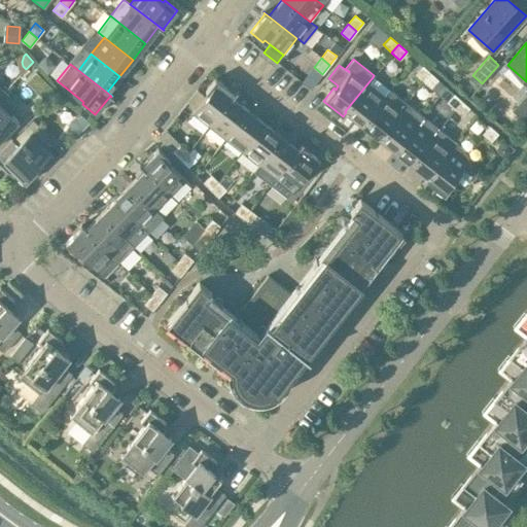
[(423,80),(430,72),(422,66),(415,73),(423,80)]
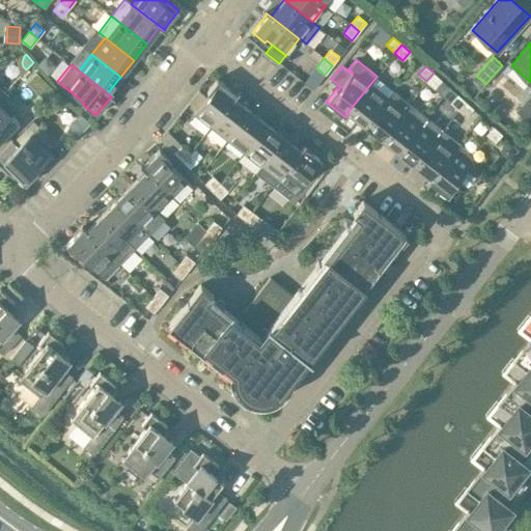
[(434,73),(426,81),(434,88),(441,80),(434,73)]
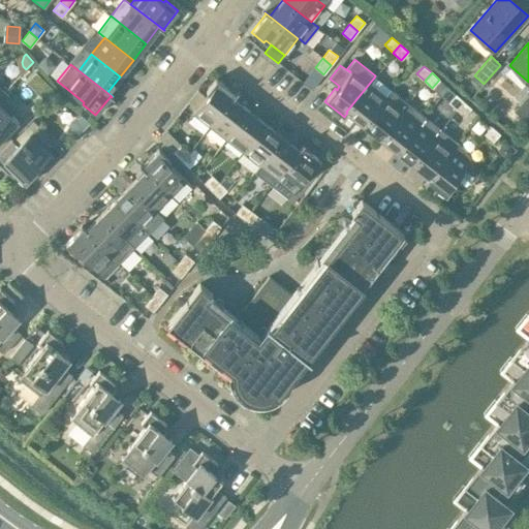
[(391,90),(374,78),(346,112),(347,113),(363,125),(385,96),(385,97),(391,90)]
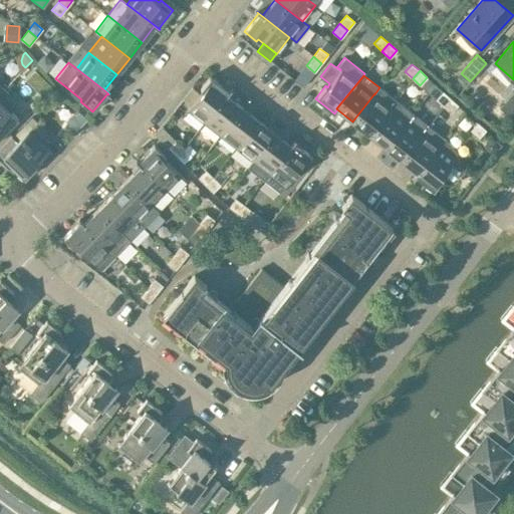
[(203,122),(229,89),(228,90),(210,76),(200,89),(202,90),(187,109),(203,122)]
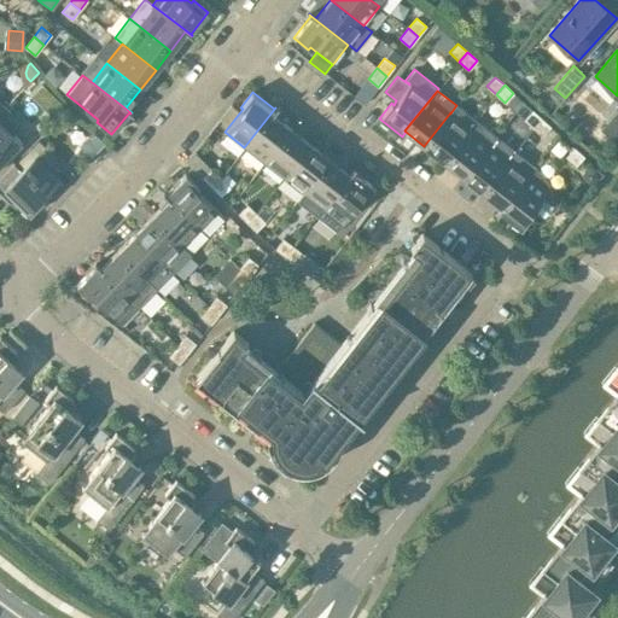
[(56,98),(44,110),(51,116),(62,104),(56,98)]
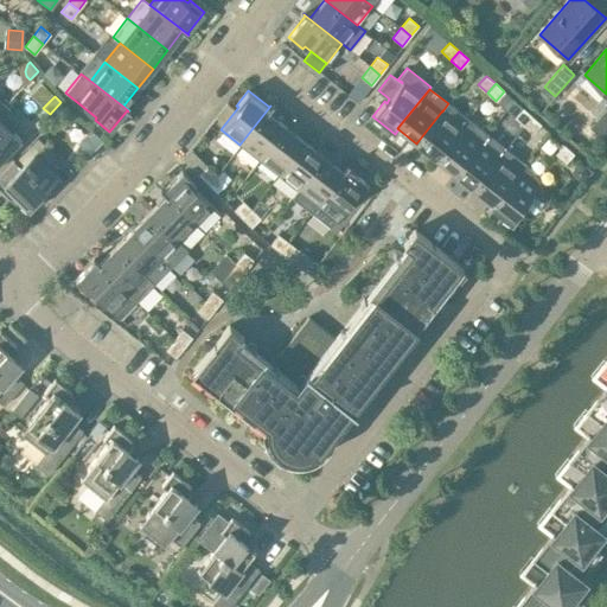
[(442,110),(416,144),(435,159),(467,119),(448,103),(442,112),(442,110)]
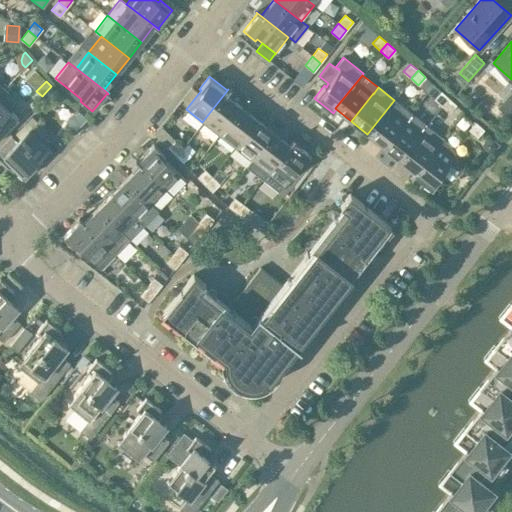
[(3,89),(0,92),(0,135),(18,118),(9,110),(11,108),(11,103),(10,99),(8,96),(6,92),(3,89)]
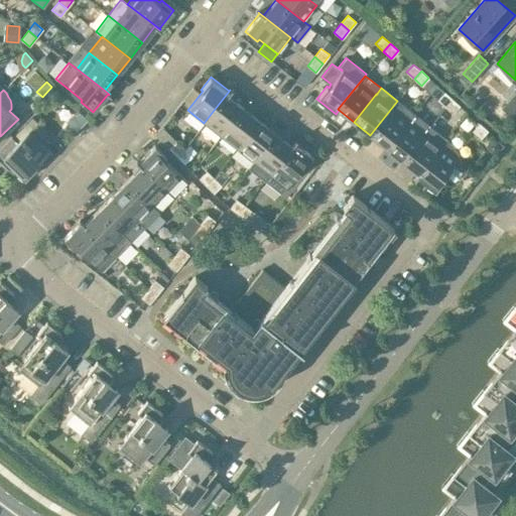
[(221,135),(242,108),(227,96),(231,91),(230,90),(204,123),(221,135)]
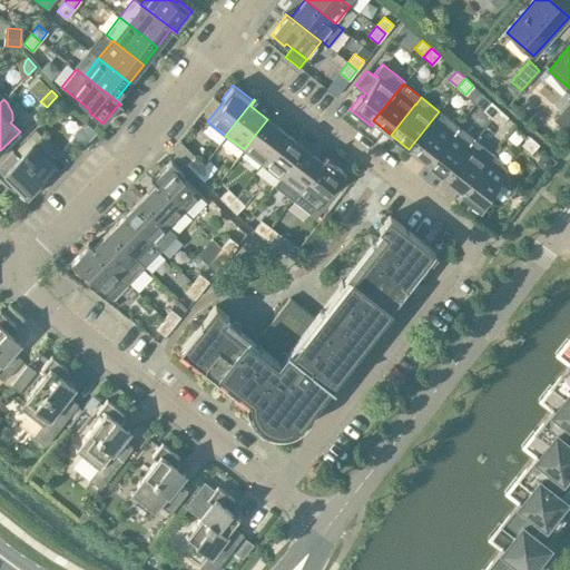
[(569,100),(553,119),(563,128),(569,120),(569,100)]
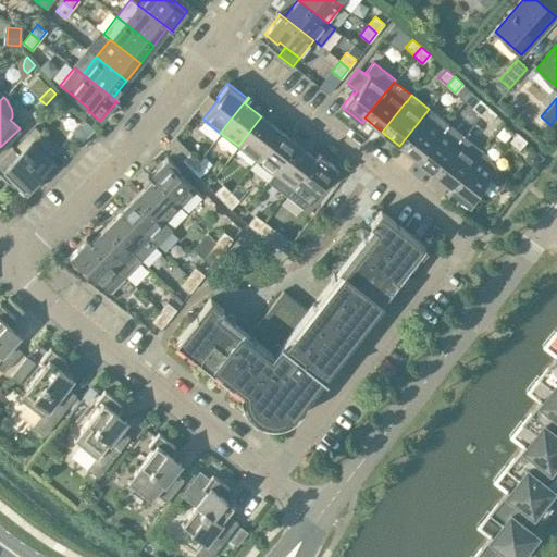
[(480,114),(487,107),(479,99),(471,108),(480,114)]
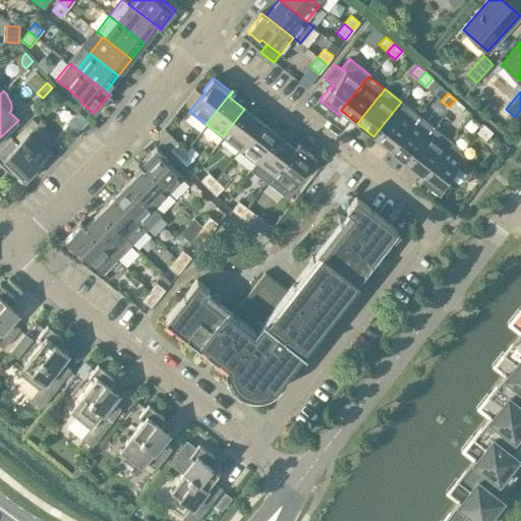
[(456,100),(449,107),(457,114),(464,106),(456,100)]
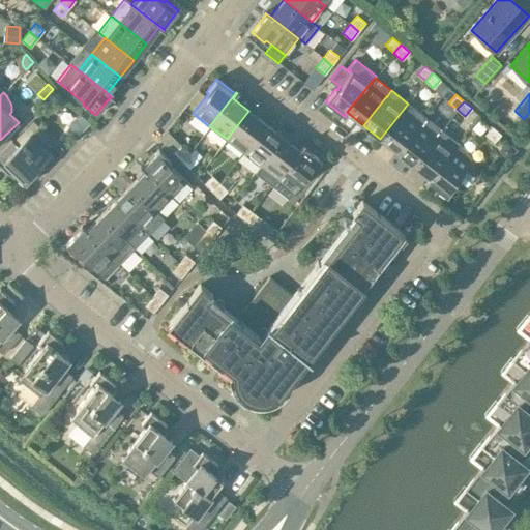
[(396,151),(419,123),(424,116),(408,104),(380,139),(396,151)]
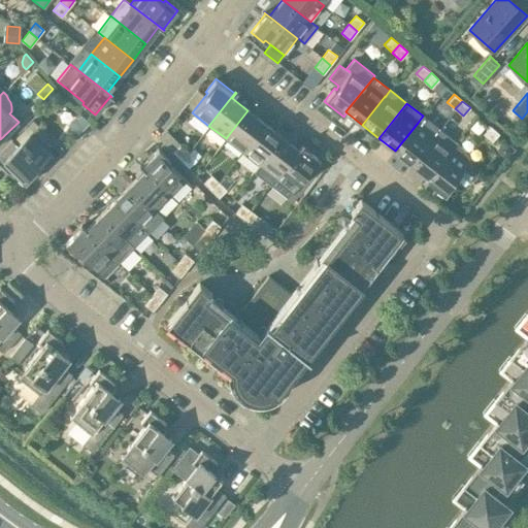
[(242,152),(264,123),(248,110),(226,138),(242,152)]
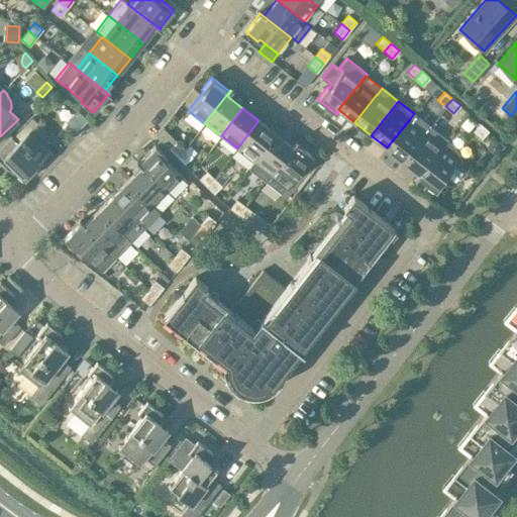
[(414,113),(409,120),(387,147),(403,161),(425,132),(430,126),(414,113)]
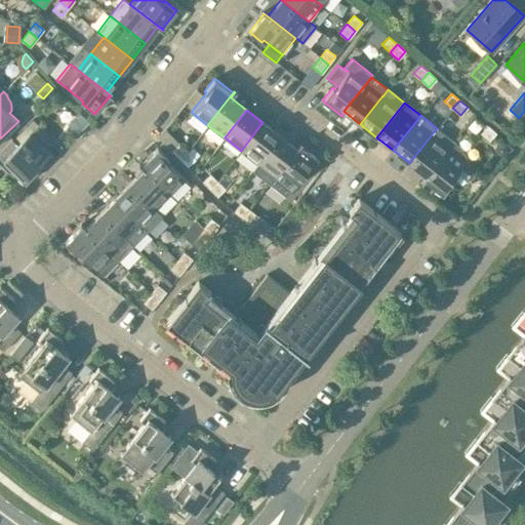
[(241,151),(257,164),(279,135),(263,122),(241,151)]
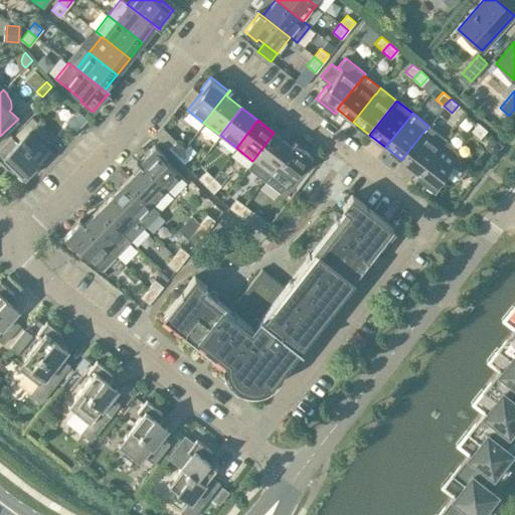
[(11,136),(0,147),(0,160),(8,169),(11,165),(15,170),(14,170),(23,179),(51,151),(42,143),(44,141),(44,137),(43,133),(39,125),(36,122),(17,142),(11,136)]
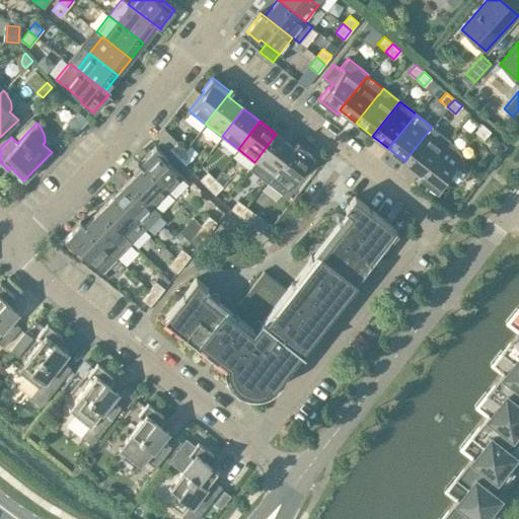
[(483,139),(490,131),(482,124),(474,131),(483,139)]
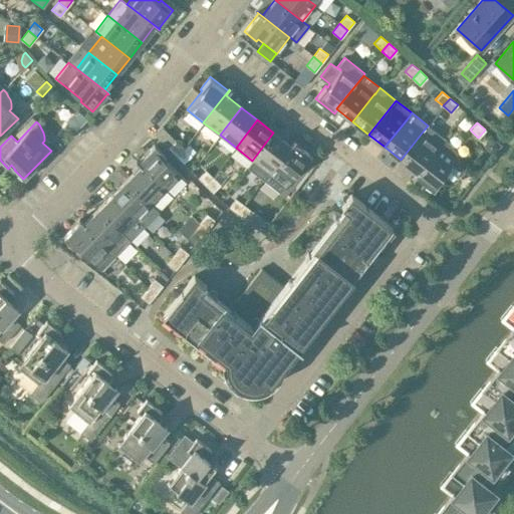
[(423,132),(401,160),(417,172),(444,138),(428,125),(423,132)]
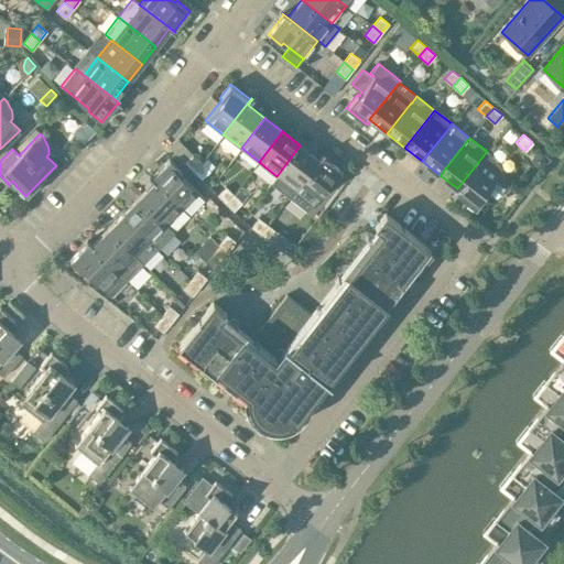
[(271,183),(289,197),(322,154),(322,153),(317,159),(300,145),(277,176),(271,183)]
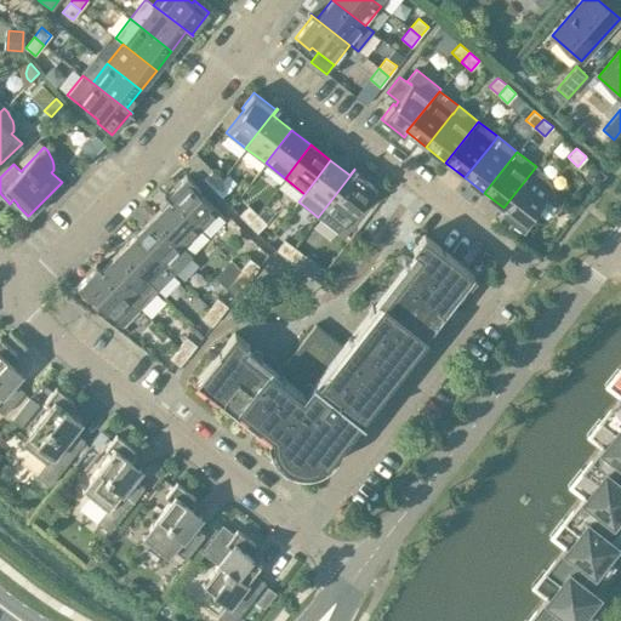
[(537,167),(536,166),(503,208),(500,212),(523,231),(535,215),(533,214),(545,198),(546,198),(552,191),(548,182),(543,175),(536,169),(537,167)]
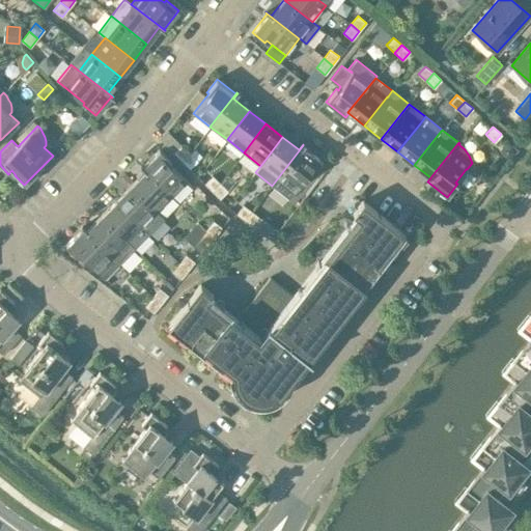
[(180,160),(189,152),(182,144),(173,152),(180,160)]
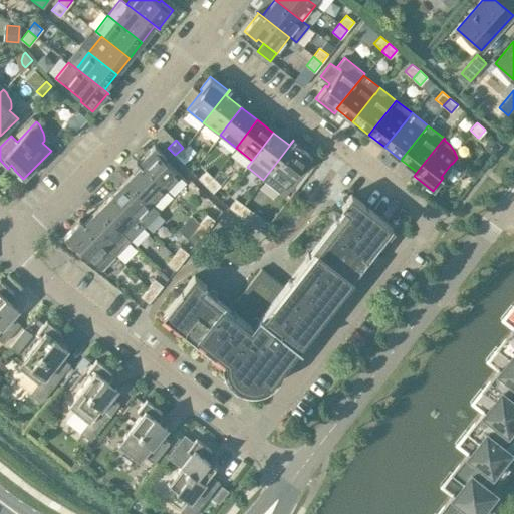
[(279,192),(285,186),(299,167),(301,169),(311,156),(293,142),(294,141),(293,141),(263,180),(279,192)]
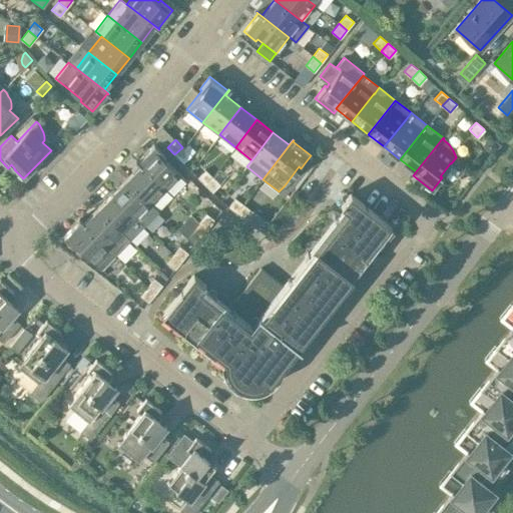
[(486,141),(484,144),(484,148),(488,150),(491,150),(494,147),(494,143),(490,140),(486,141)]
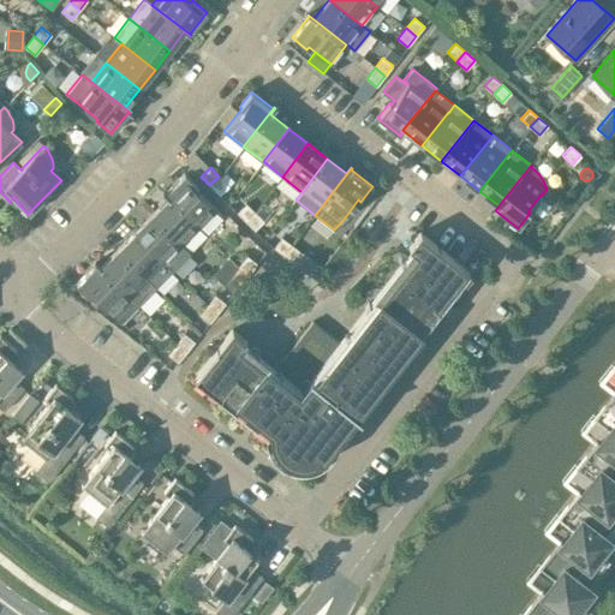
[(162,192),(198,227),(216,209),(196,189),(197,187),(184,173),(165,193),(163,192),(162,192)]
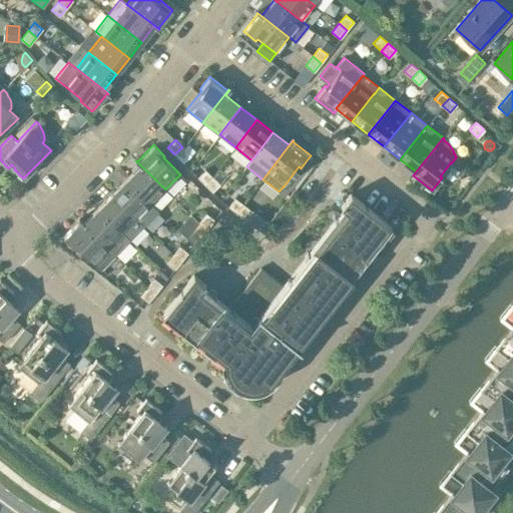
[(182,147),(174,154),(183,162),(190,155),(182,147)]
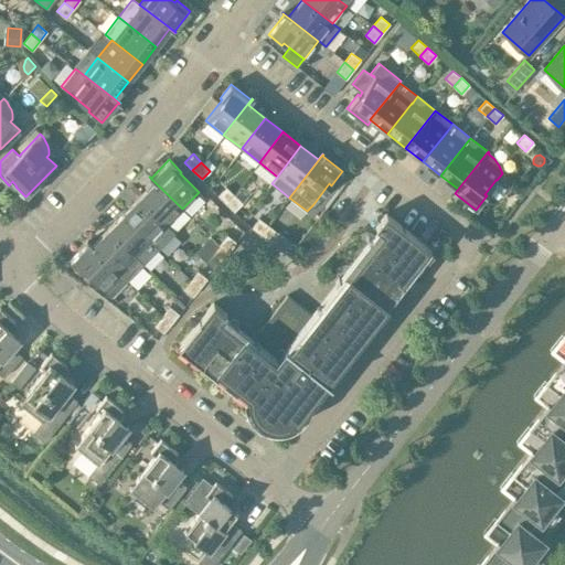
[(139,198),(167,225),(182,209),(149,177),(149,178),(153,182),(139,198)]
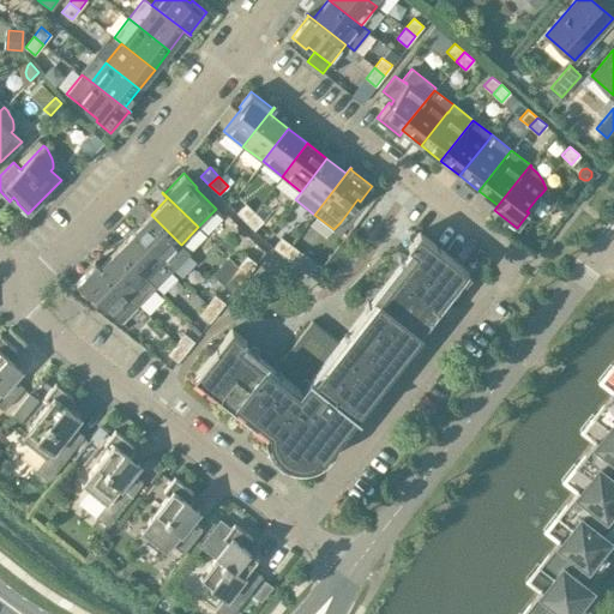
[(245,221),(254,212),(246,203),(236,212),(245,221)]
